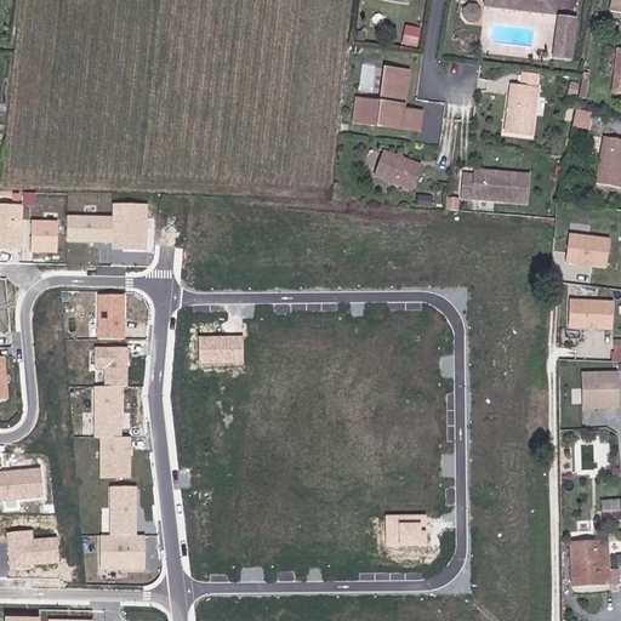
[(484,0),(483,7),(553,16),(554,0),(484,0)]
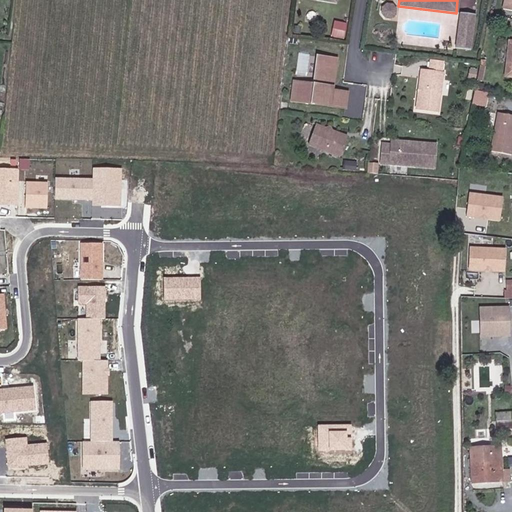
[(383,12),(383,14),(383,17),(384,19),(385,21),(387,22),(390,22),(392,22),(394,20),(396,18),(397,15),(397,13),(396,11),(394,9),(392,8),(389,8),(387,8),(385,10),(383,12)]
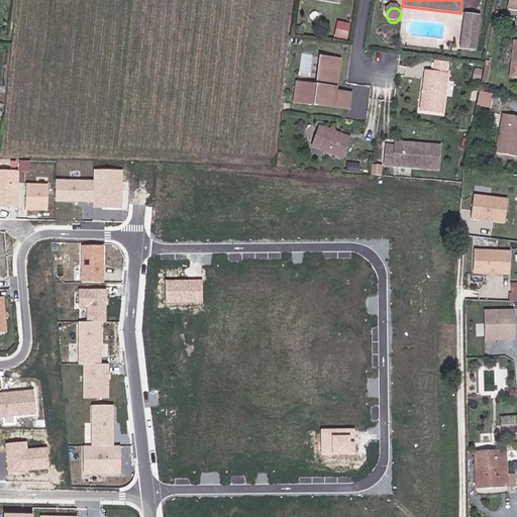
[(477,15),(466,13),(460,48),(473,50),(477,15)]
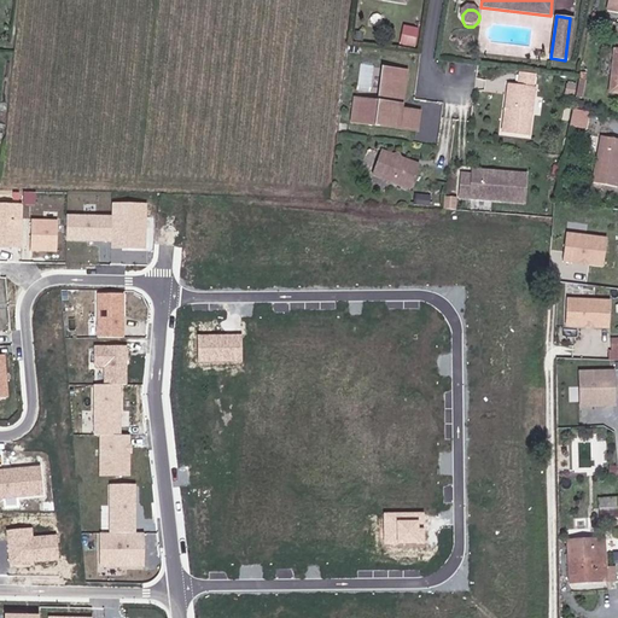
[(403,24),(401,44),(418,46),(420,27),(403,24)]
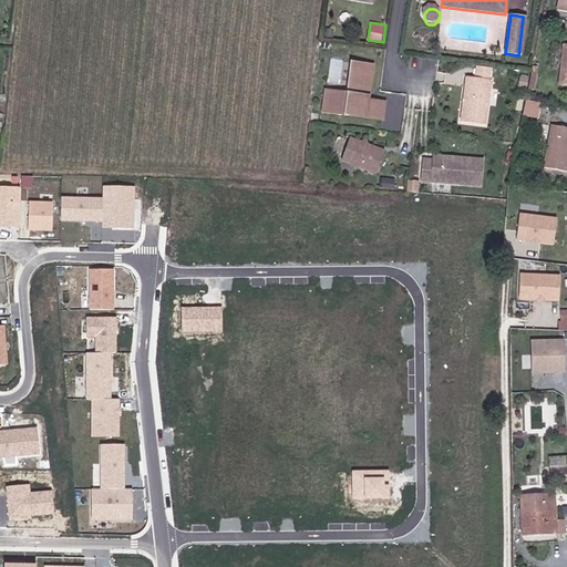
[(566,44),(564,44),(557,82),(566,83),(566,44)]
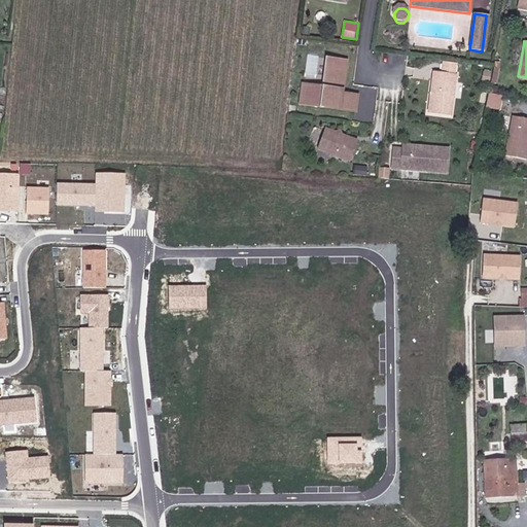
[(323,89),(303,86),(300,105),(354,112),(355,97),(341,95),(344,63),(326,60),(323,89)]
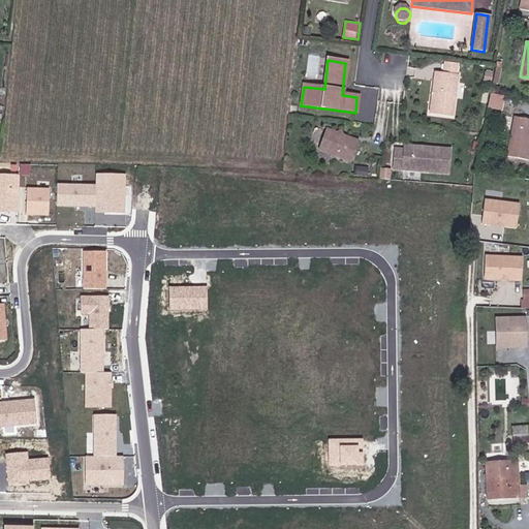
[(494,67),(491,83),(495,84),(500,68),(494,67)]
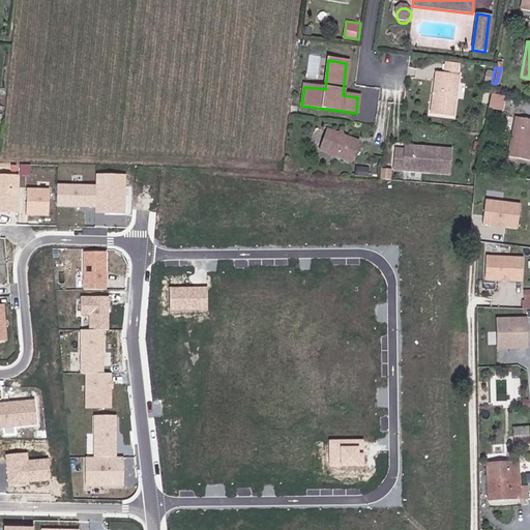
[(455,74),(434,72),(430,113),(452,115),(455,74)]
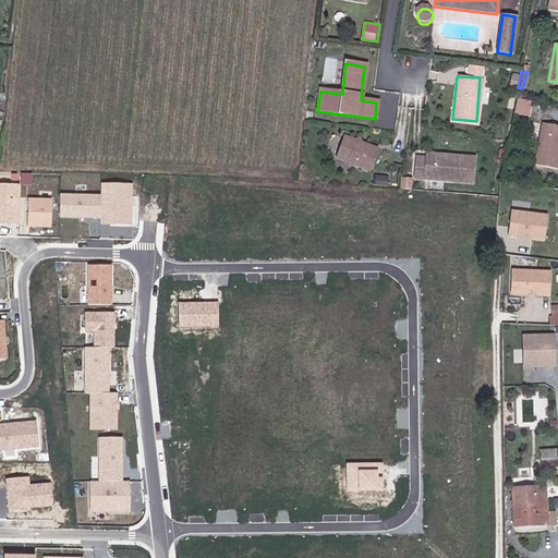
[(512,112),(526,116),(530,100),(516,97),(512,112)]
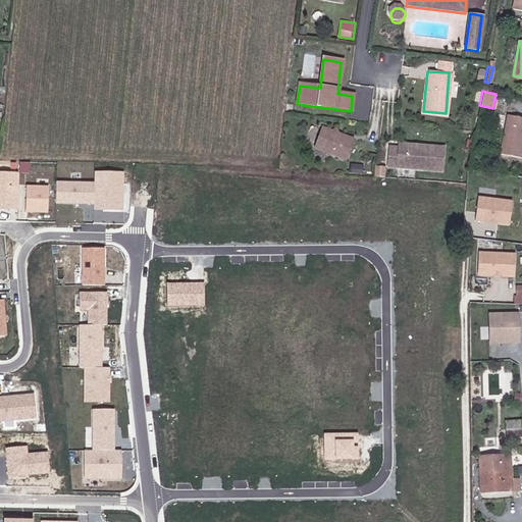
[(521,150),(521,114),(507,112),(501,151),(521,155),(521,150)]
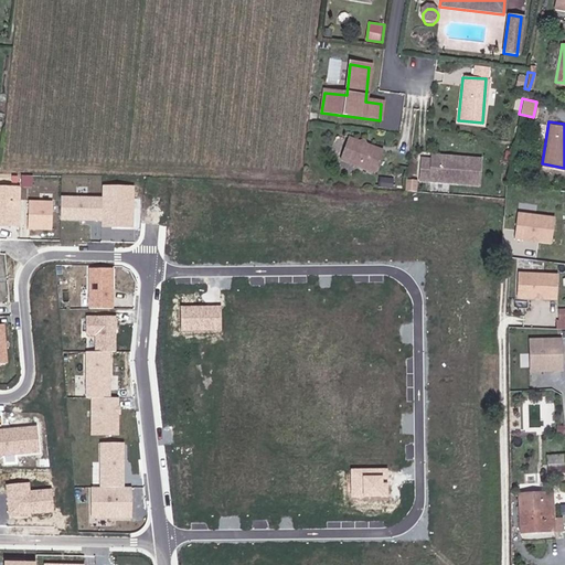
[(376,159),(339,153),(337,174),(375,180),(376,159)]
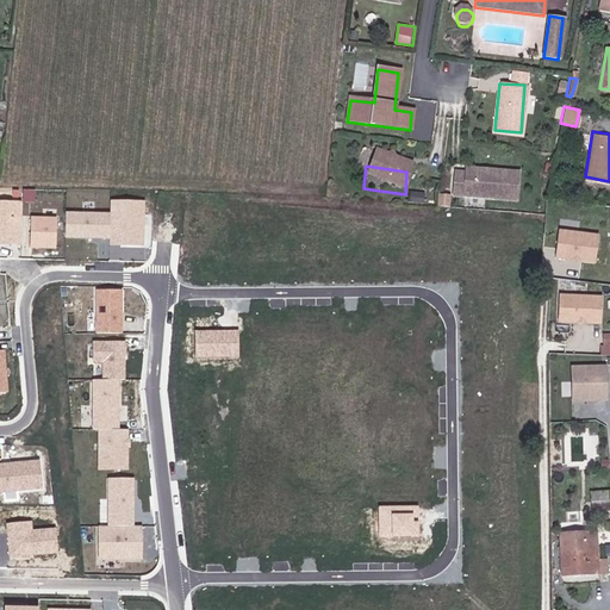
[(464,174),(453,173),(450,195),(514,200),(516,174),(465,169),(464,174)]
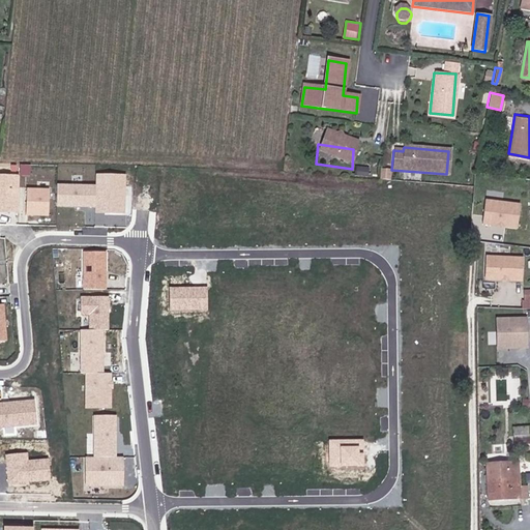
[(123,212),(124,174),(99,174),(97,211),(123,212)]
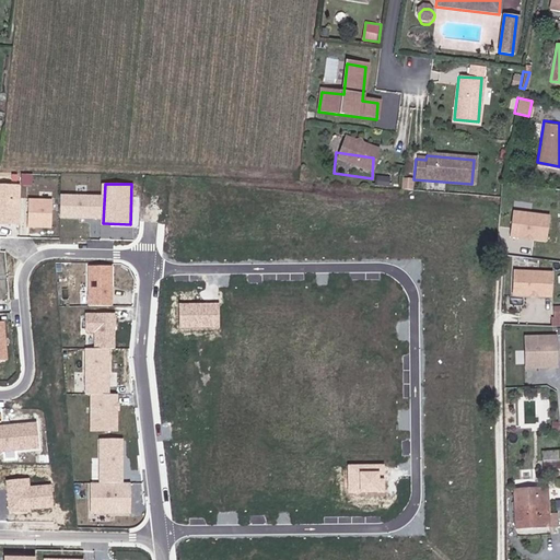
[(0,224),(20,225),(21,186),(0,185),(0,224)]
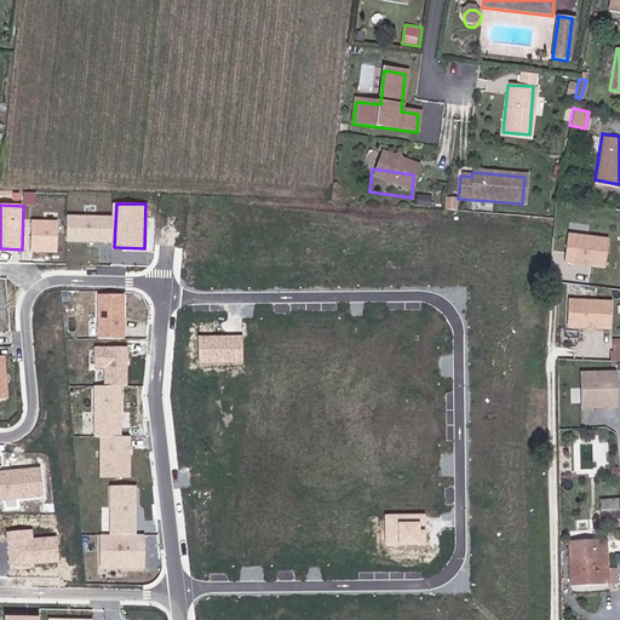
[(113,218),(67,217),(67,240),(113,241),(113,218)]
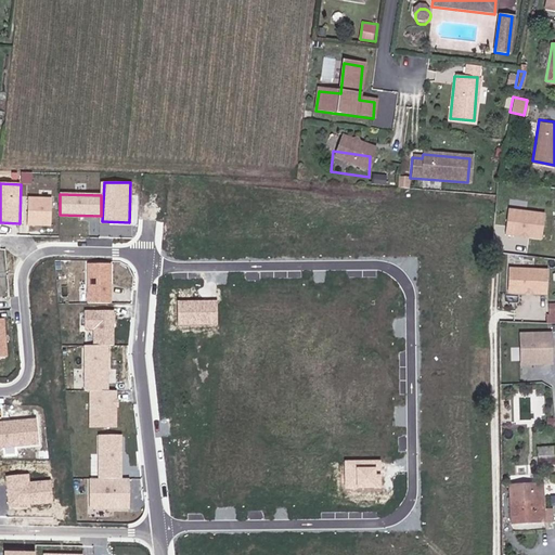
[(50,196),(28,196),(28,224),(49,224),(50,196)]
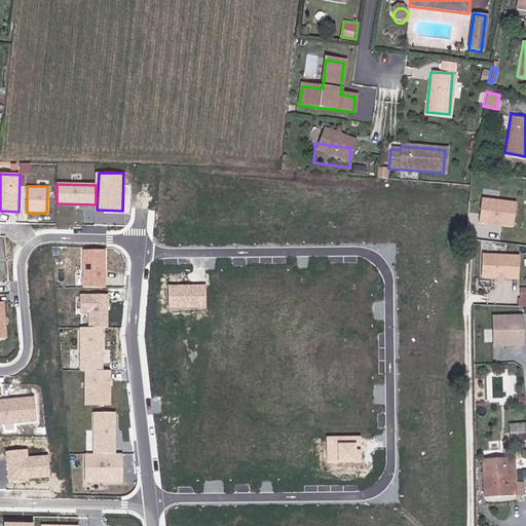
[(518,199),(479,196),(477,220),(515,223),(518,199)]
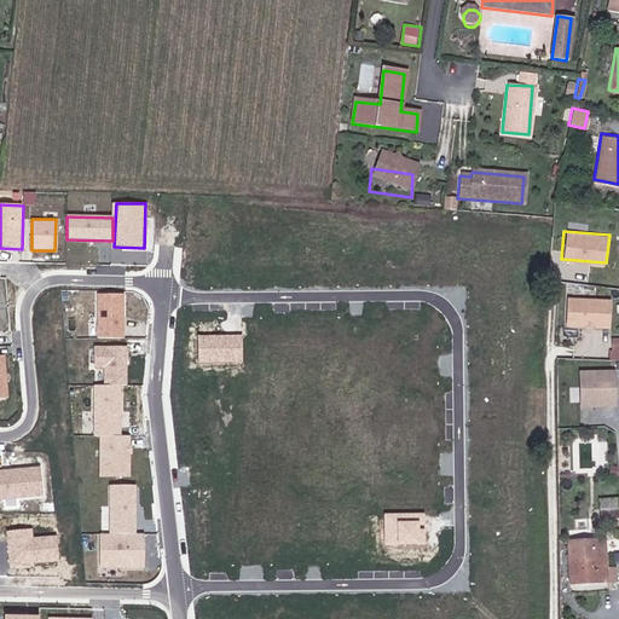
[(125,335),(125,294),(98,294),(98,335),(125,335)]
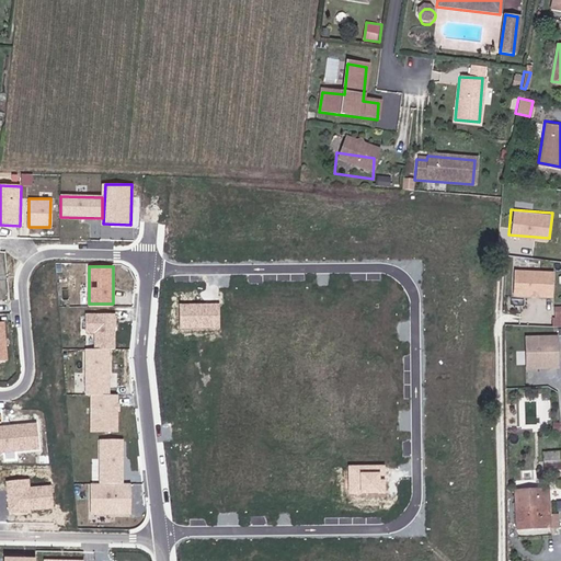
[(560,273),(514,270),(513,295),(558,297),(560,273)]
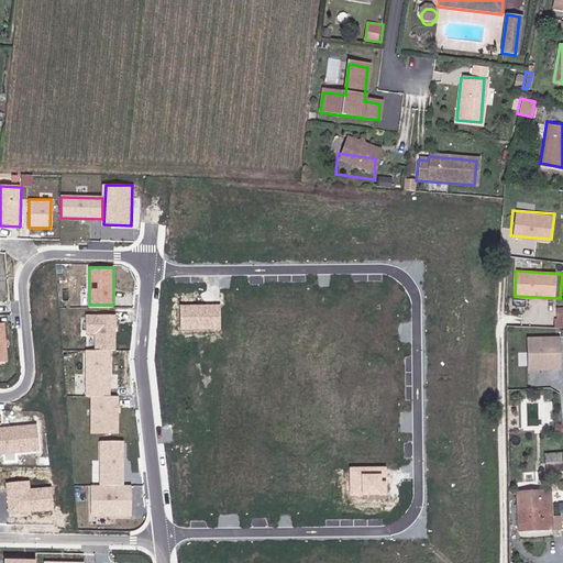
[(219,306),(180,307),(180,330),(219,329),(219,306)]
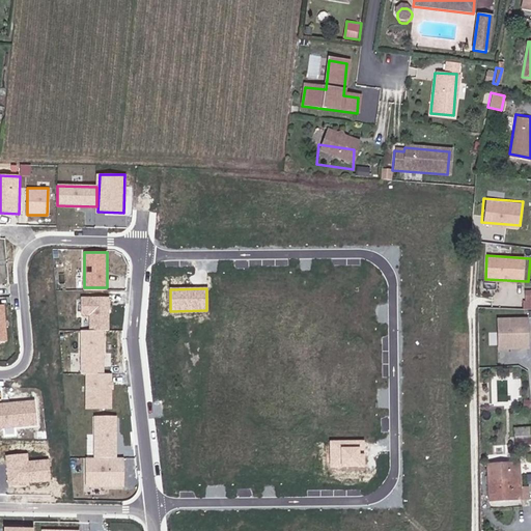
[(110,329),(111,296),(81,296),(81,314),(90,314),(90,329),(110,329)]
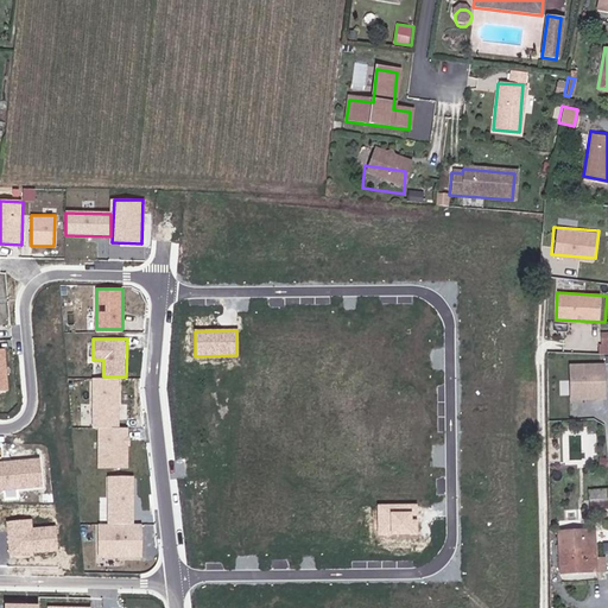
[(607,362),(567,362),(567,399),(607,399),(607,362)]
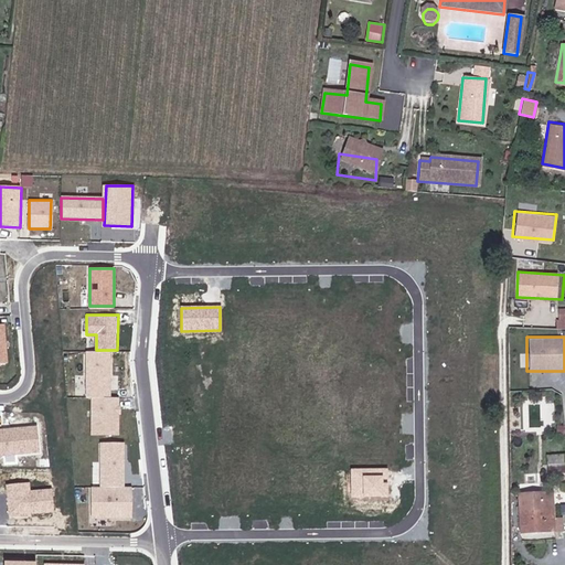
[(113,393),(113,354),(87,354),(87,393),(113,393)]
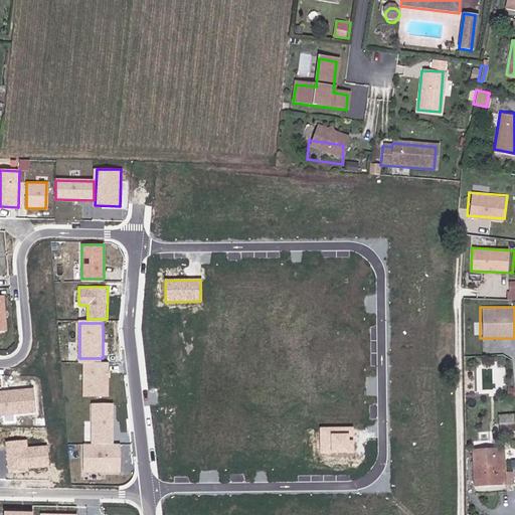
[(109,395),(109,362),(83,363),(83,395),(109,395)]
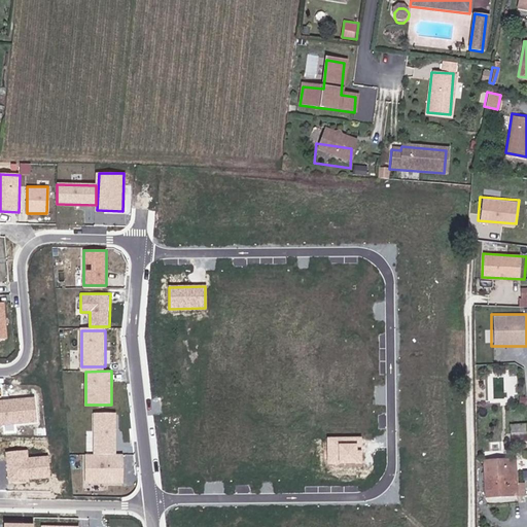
[(0,426),(37,423),(35,397),(0,400),(0,426)]
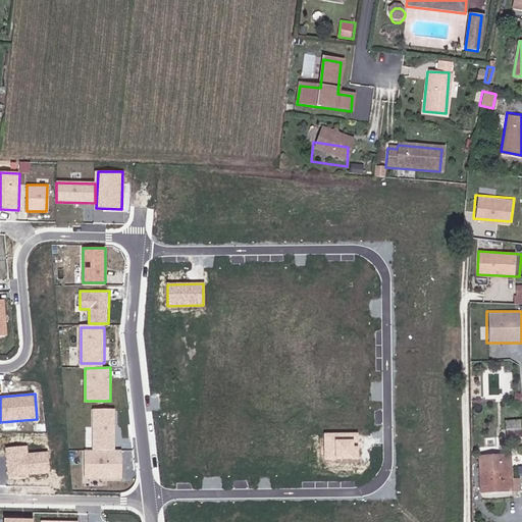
[(114,408),(92,408),(93,449),(114,449),(114,408)]
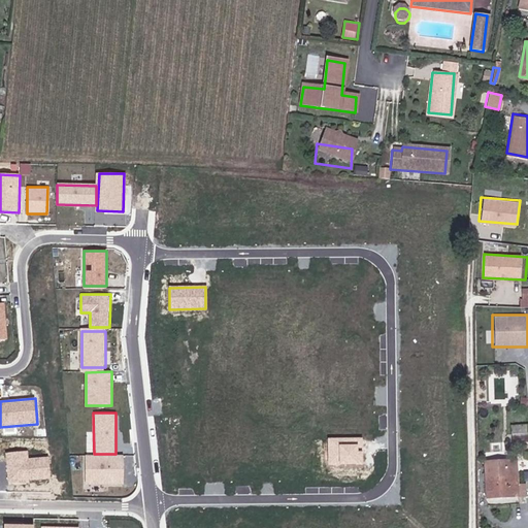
[(527,431),(516,432),(517,441),(527,440),(527,431)]
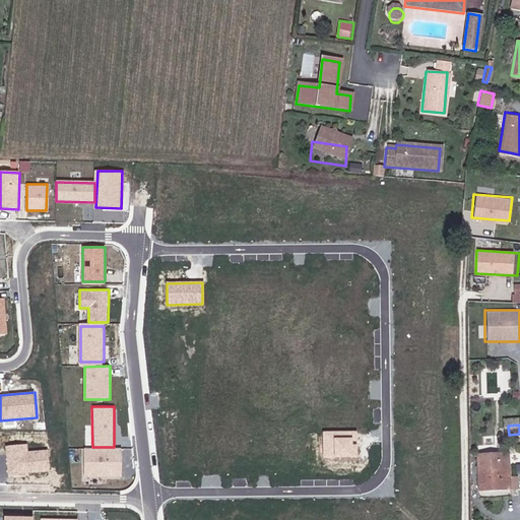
[(355,433),(323,433),(323,459),(355,459),(355,433)]
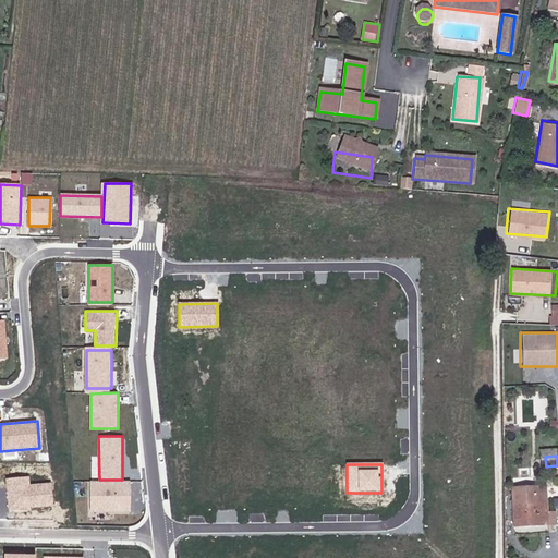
[(5,481),(9,509),(53,505),(51,484),(29,486),(28,478),(5,481)]
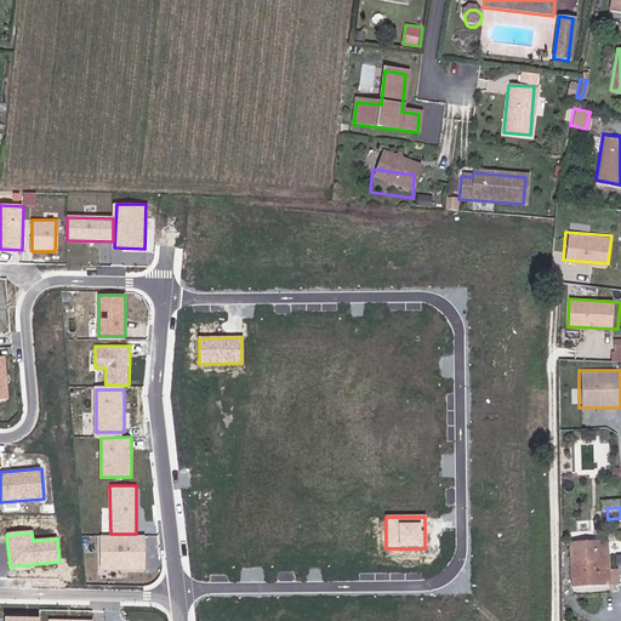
[(144,536),(102,537),(102,567),(144,565),(144,536)]
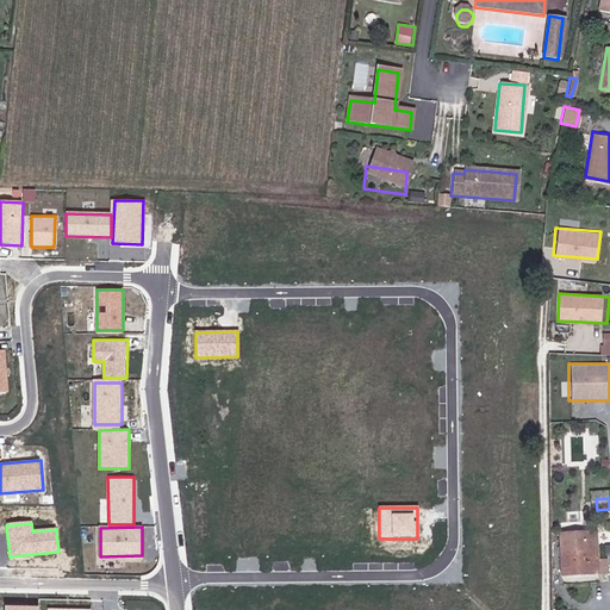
[(598,561),(597,548),(602,547),(601,529),(564,531),(566,573),(603,570),(603,561),(598,561)]
